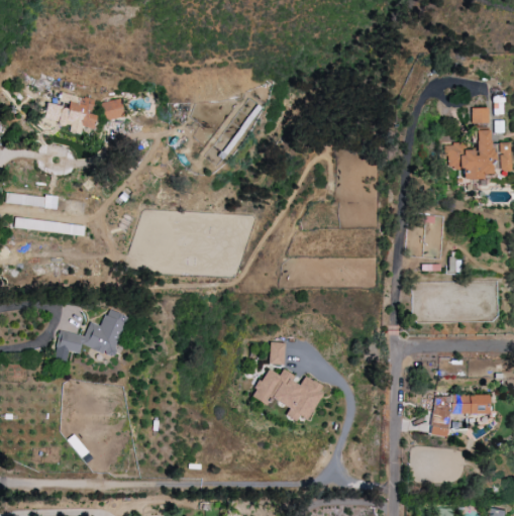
[(47,102),(44,119),(72,125),(70,131),(82,134),(83,126),(95,129),(98,115),(92,114),(96,100),(63,93),(60,105),(47,102)]
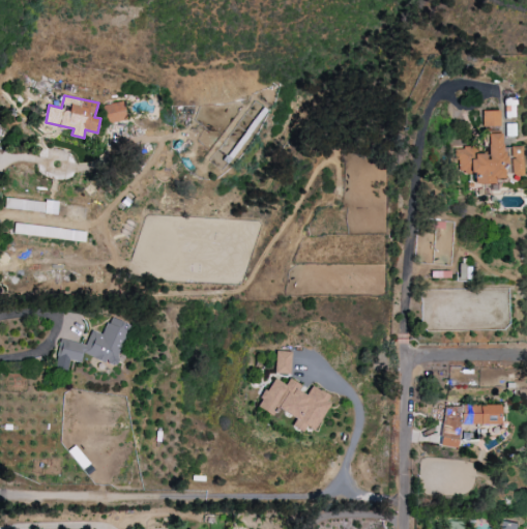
[(104,107),(109,124),(129,119),(124,100),(104,107)]
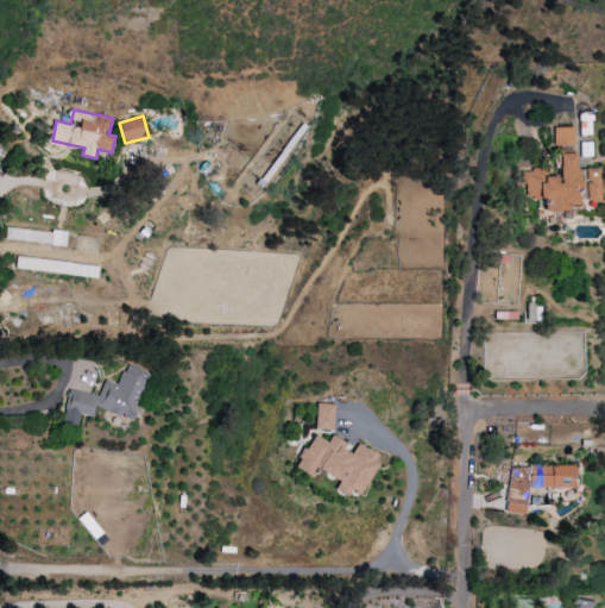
[(578,145),(577,127),(556,127),(558,145),(578,145)]
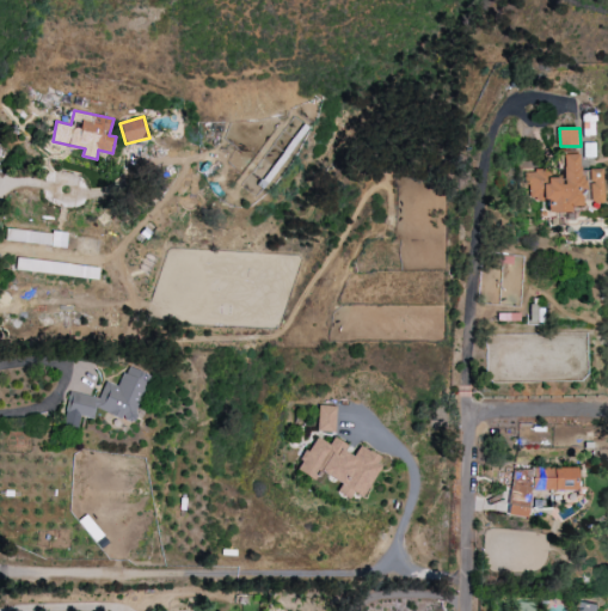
[(605,169),(581,170),(581,154),(564,154),(565,177),(545,178),(545,170),(526,171),(527,187),(530,187),(532,201),(548,200),(548,213),(572,212),(571,208),(606,207),(605,169)]
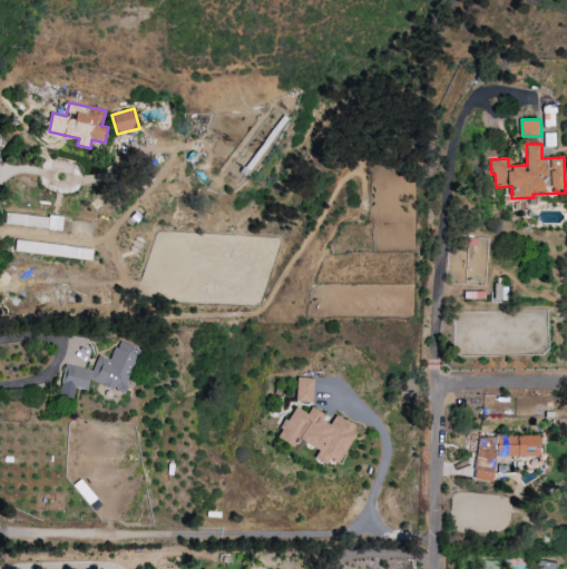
[(64,232),(65,219),(9,212),(7,223),(64,232)]
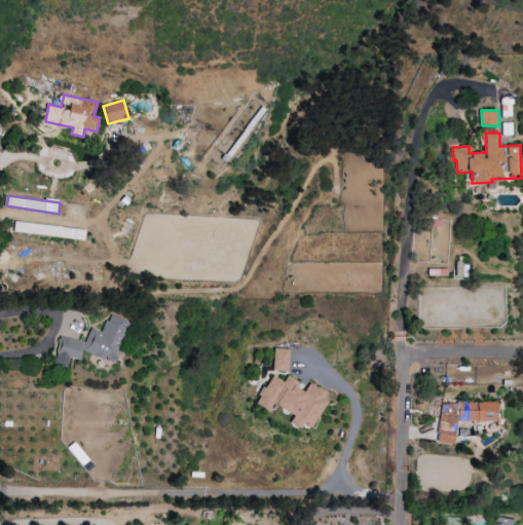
[(86,230),(16,221),(15,231),(85,240),(86,230)]
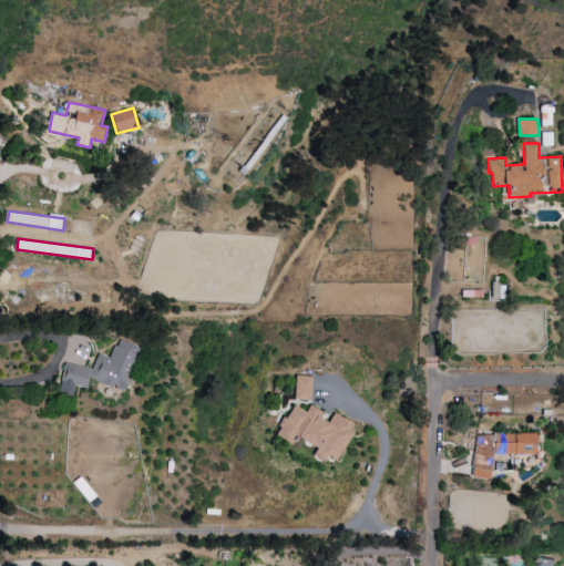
[(508,283),(493,281),(493,298),(506,299),(508,283)]
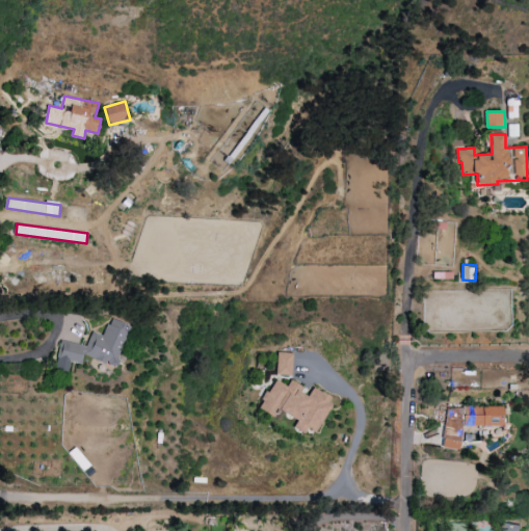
[(129,324),(111,319),(107,335),(93,332),(88,346),(63,340),(56,369),(69,372),(72,362),(83,365),(84,357),(118,366),(129,324)]
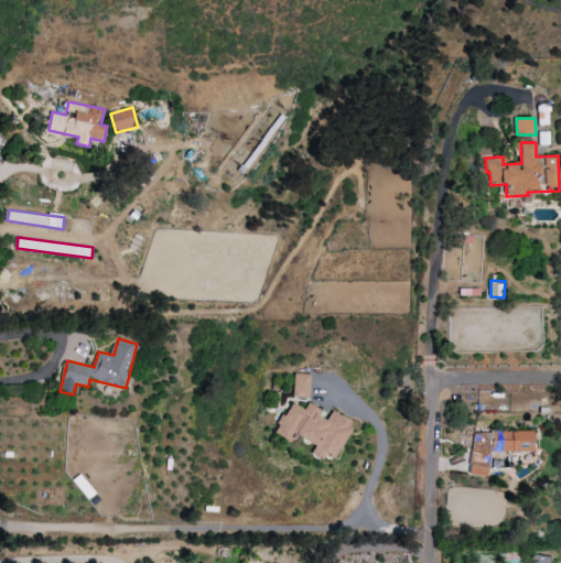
[(311,399),(312,375),(295,374),(294,398),(311,399)]
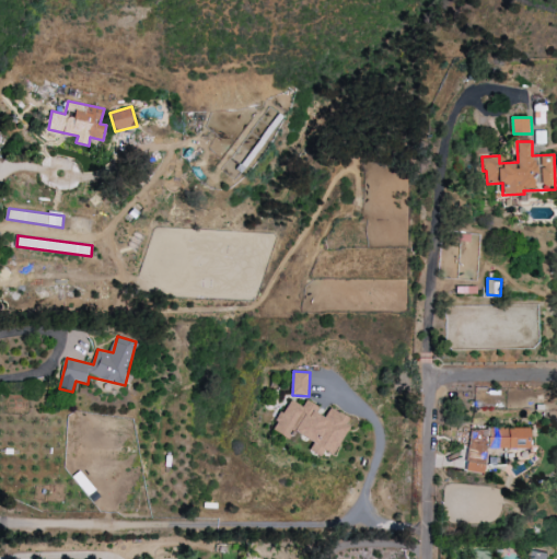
[(333,455),(354,420),(332,407),(327,415),(306,403),(303,407),(291,399),(273,430),(290,440),(294,431),(314,443),(310,451),(321,457),(325,451),(333,455)]
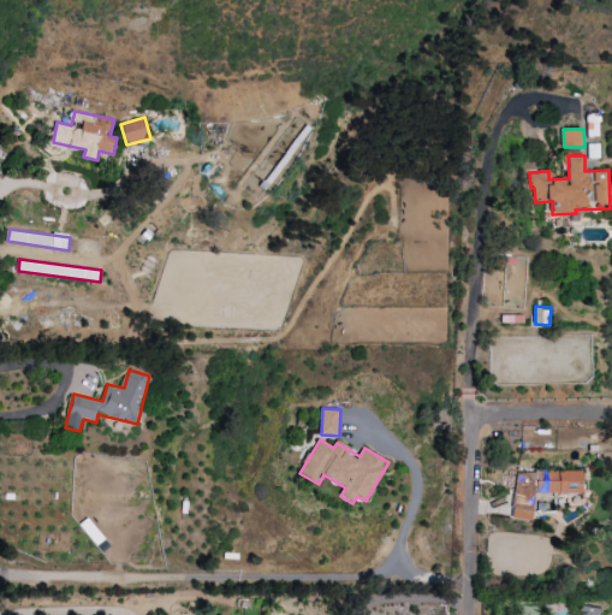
[(602,614),(604,607),(587,604),(586,614),(602,614)]
